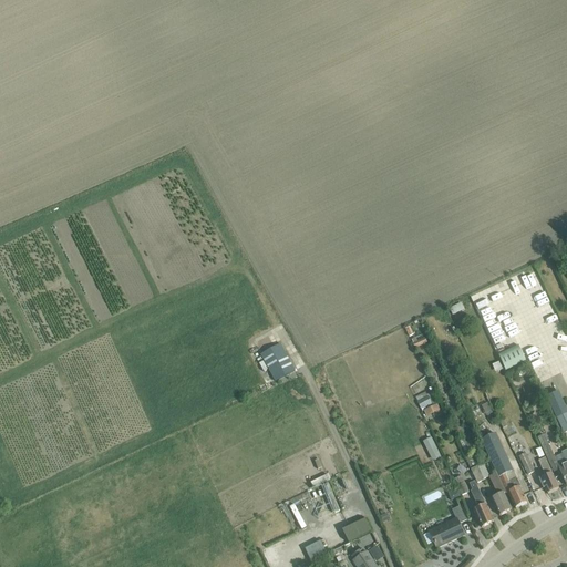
[(454,315),(466,310),(464,302),(452,307),(454,315)]
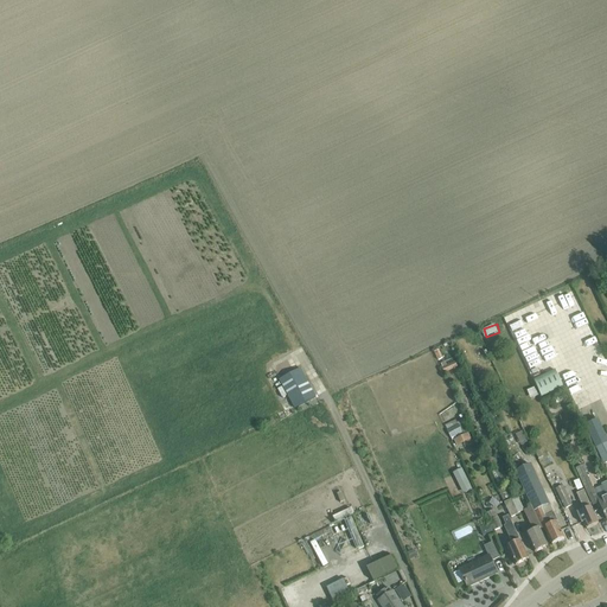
[(517,337),(523,346),(532,342),(526,331),(517,337)]
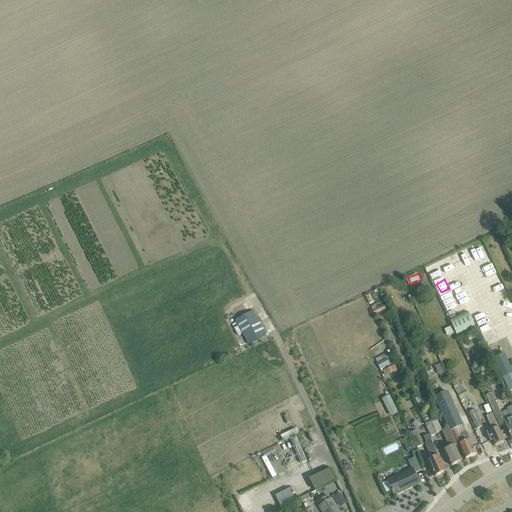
[(449,291),(441,294),(445,303),(452,299),(449,291)]
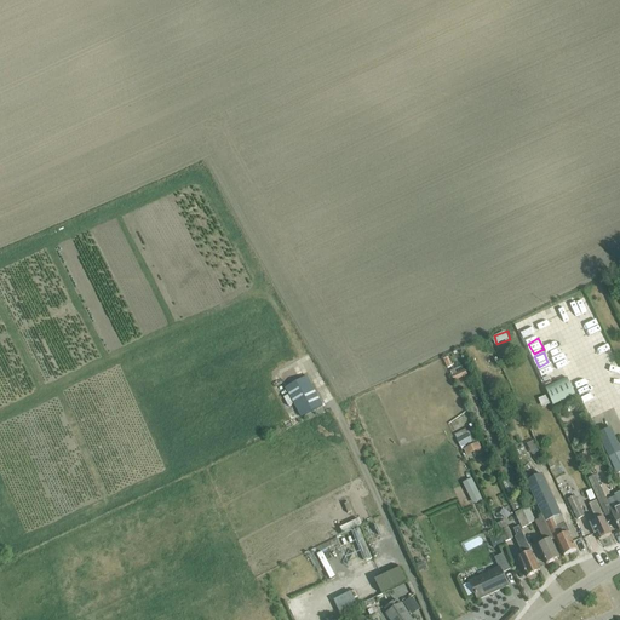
[(464,371),(451,377),(453,382),(466,375),(464,371)]
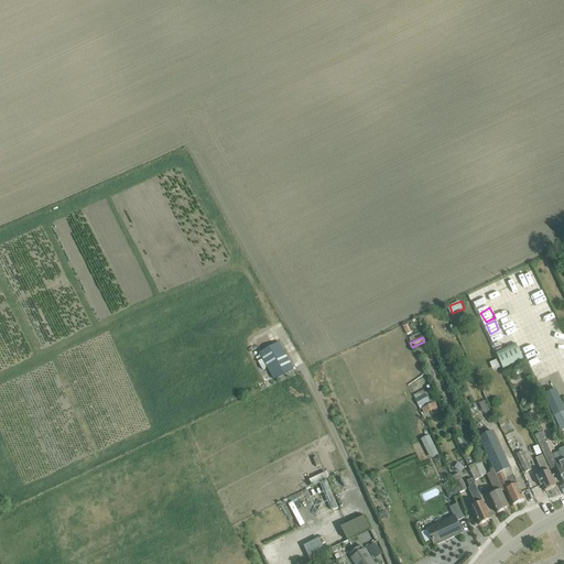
[(522,346),(531,343),(530,337),(520,342),(522,346)]
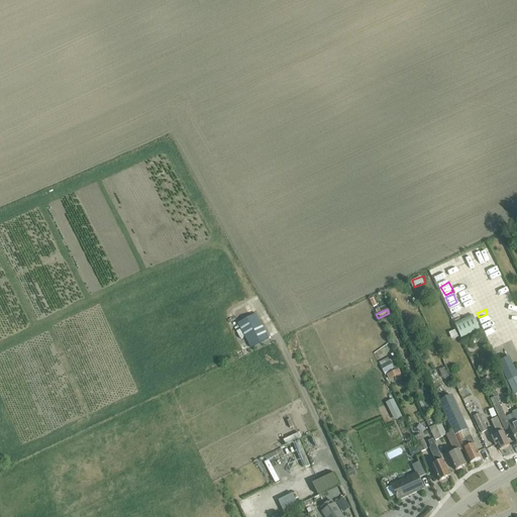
[(255,315),(238,324),(251,348),(269,339),(255,315)]
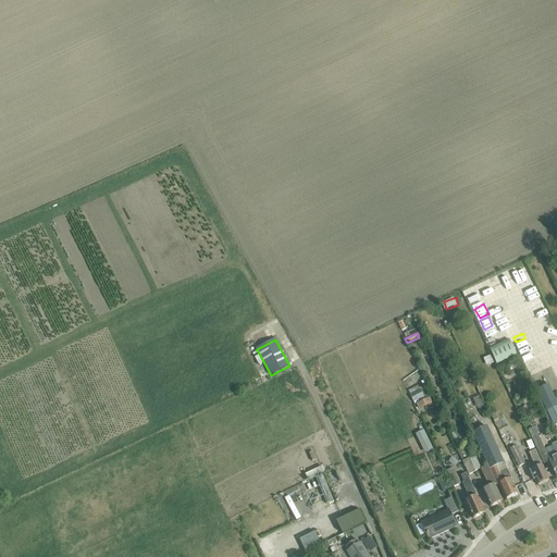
[(498,363),(517,356),(510,339),(492,346),(498,363)]
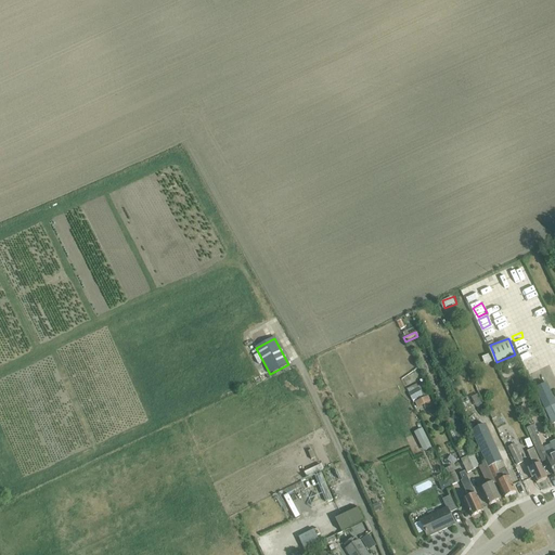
[(519,349),(524,360),(532,357),(528,346),(519,349)]
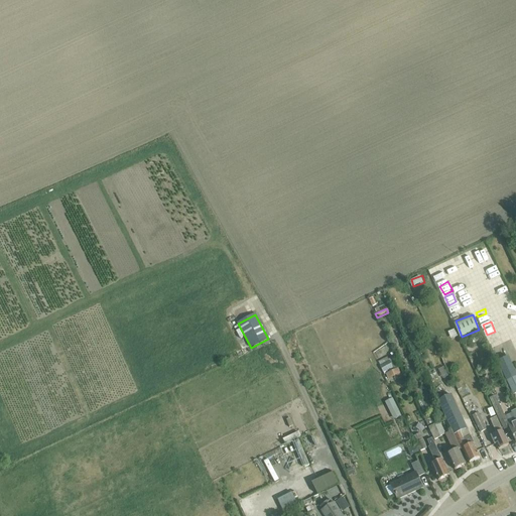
[(457,329),(449,331),(453,339),(460,337),(457,329)]
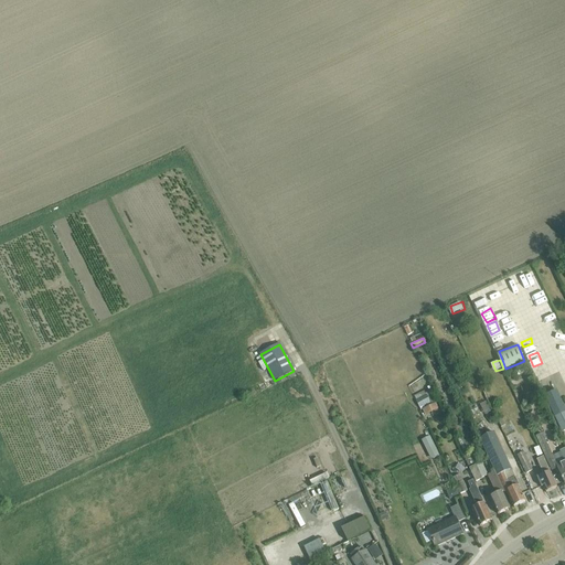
[(424,392),(414,397),(417,402),(416,403),(420,412),(423,411),(435,404),(437,403),(430,392),(425,394),(424,392)]
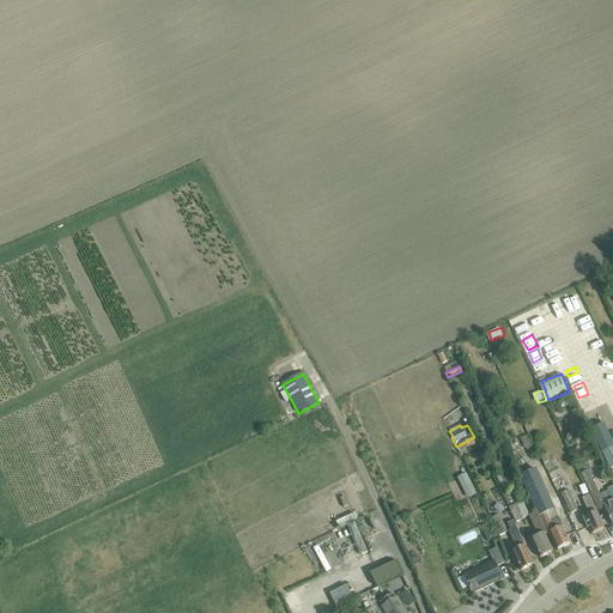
[(612,468),(612,444),(604,425),(592,431),(611,469),(612,468)]
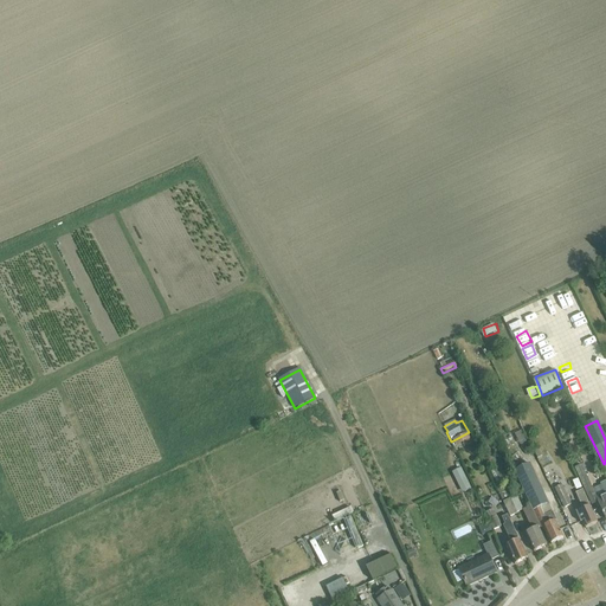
[(466,433),(453,440),(456,446),(470,439),(466,433)]
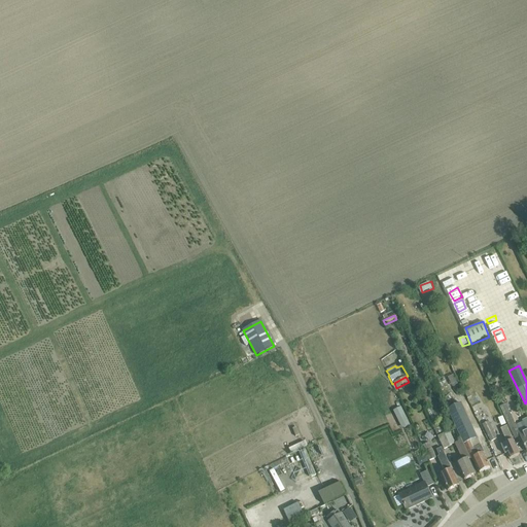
[(461,403),(448,410),(457,428),(462,440),(466,448),(470,458),(470,460),(473,459),(480,472),(491,467),(484,453),(478,456),(470,442),(478,438),(473,428),(461,403)]
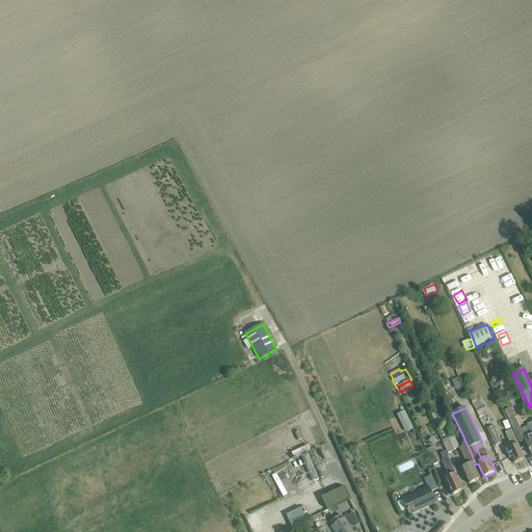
[(516,435),(522,432),(511,409),(505,411),(516,435)]
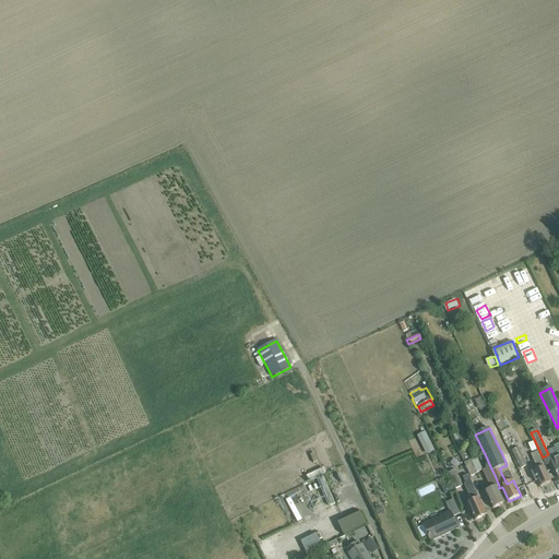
[(416,437),(426,454),(426,455),(435,451),(425,432),(416,437)]
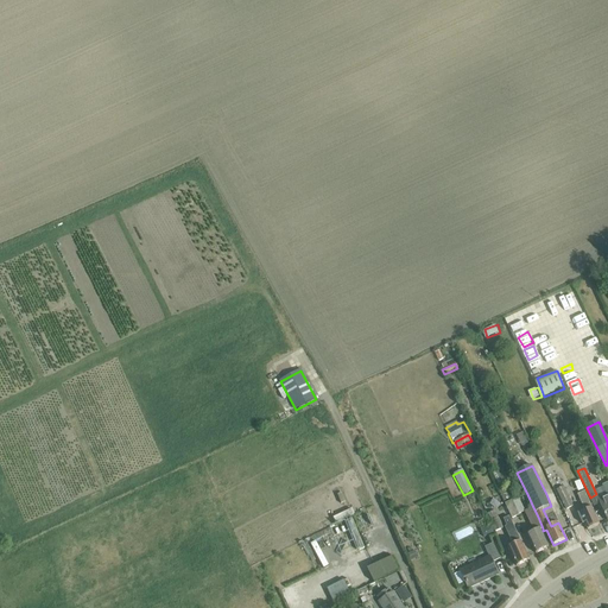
[(563,486),(556,489),(565,511),(572,507),(563,486)]
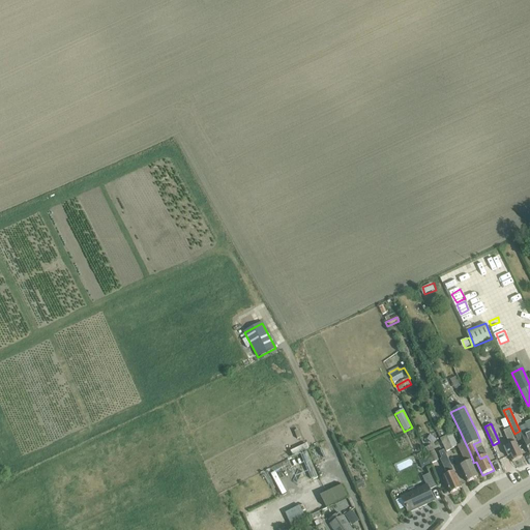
[(514,438),(509,429),(505,431),(511,446),(504,449),(508,458),(510,458),(512,463),(523,459),(514,438)]
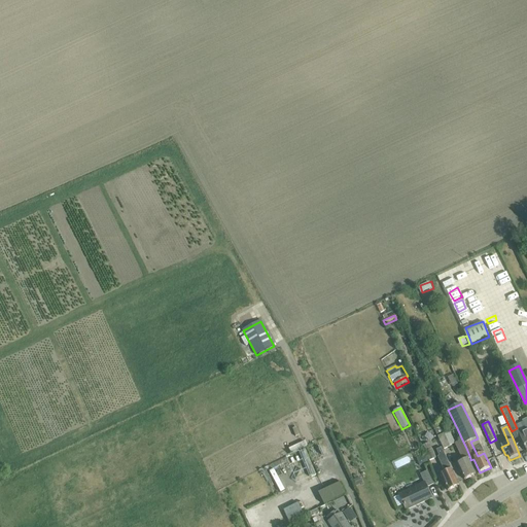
[(438,437),(443,448),(444,450),(450,447),(445,434),(437,436),(438,437)]
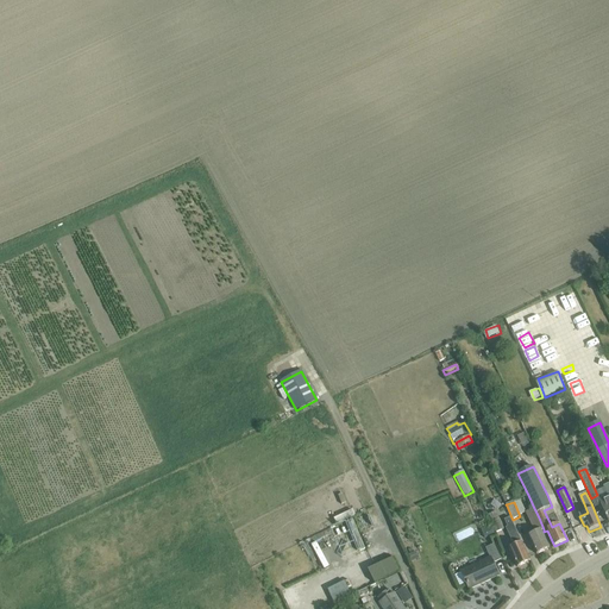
[(353,508),(336,516),(339,522),(357,514),(353,508)]
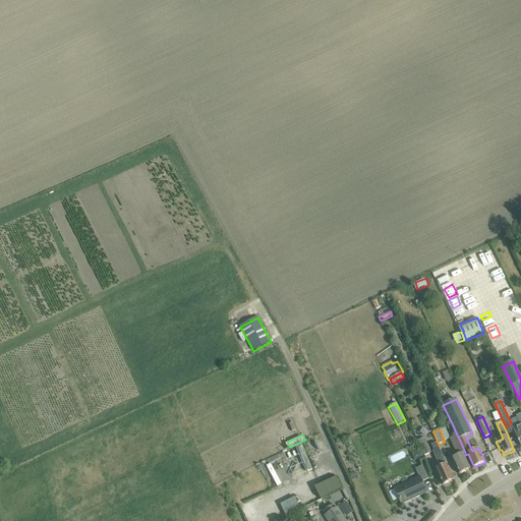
[(457,435),(450,439),(453,447),(458,456),(452,459),(459,474),(470,469),(463,454),(465,453),(461,443),(457,435)]
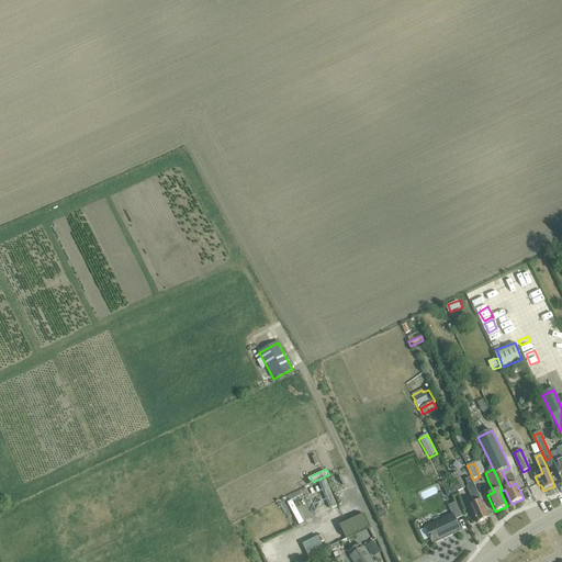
[(451,475),(458,490),(464,486),(458,472),(451,475)]
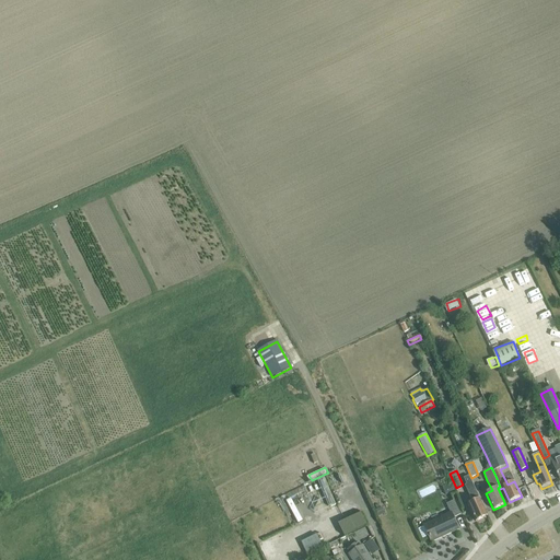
[(469,476),(464,478),(466,485),(465,485),(471,500),(475,499),(476,501),(468,504),(476,522),(488,516),(469,476)]
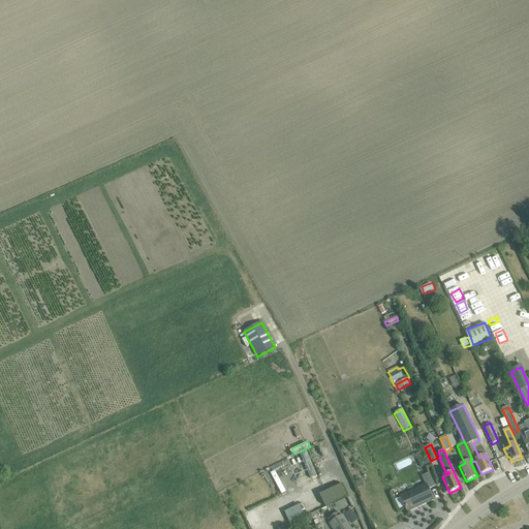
[(416,490),(401,498),(408,512),(434,500),(429,490),(436,487),(429,473),(422,476),(426,486),(416,490)]
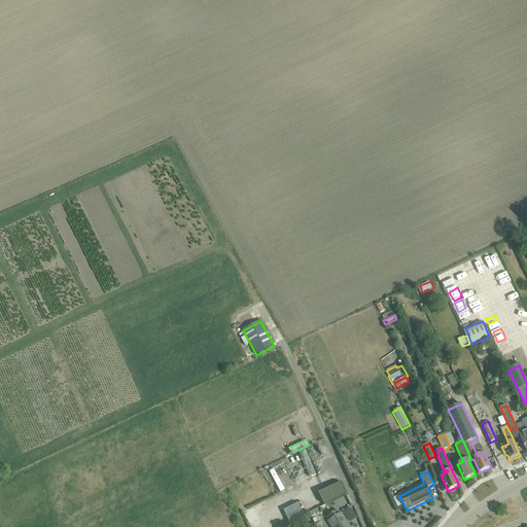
[(359,478),(353,480),(356,486),(361,484),(359,478)]
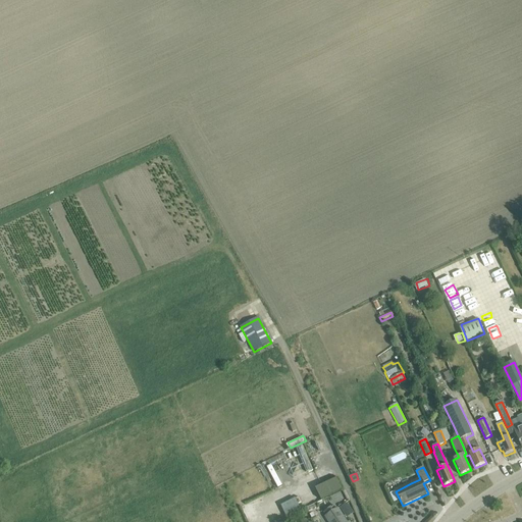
[(336,479),(315,489),(321,502),(343,490),(336,479)]
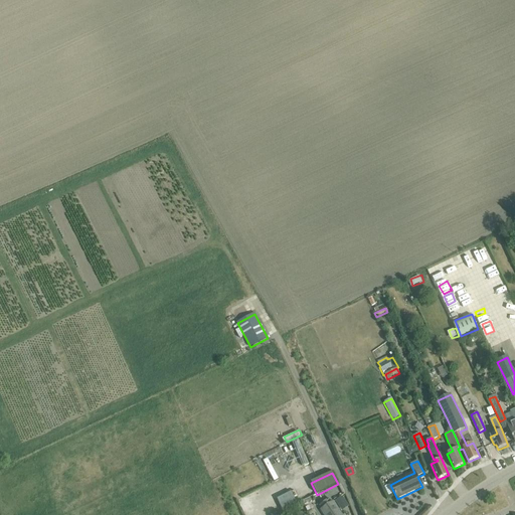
[(338,487),(330,491),(332,496),(340,492),(338,487)]
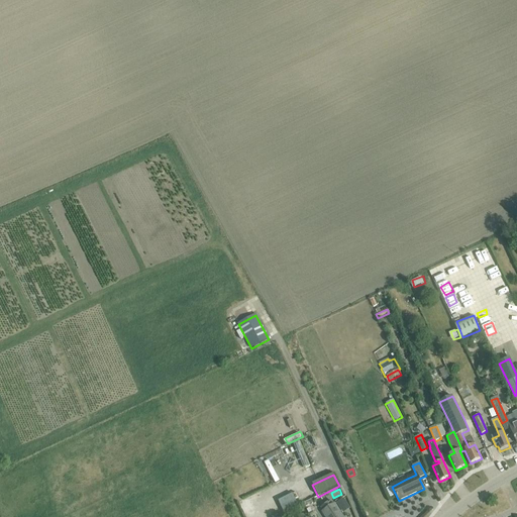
[(280,499),(285,510),(300,503),(295,493),(280,499)]
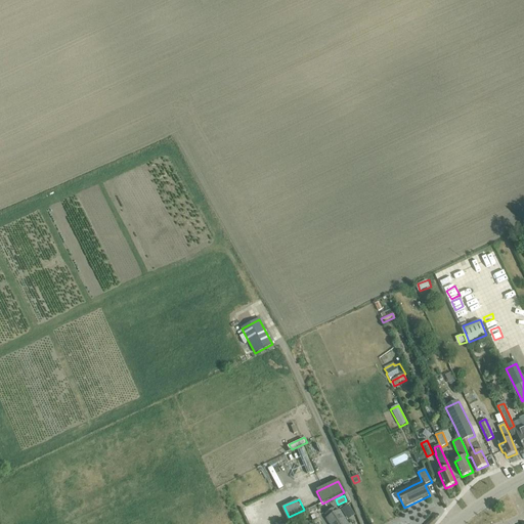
[(311,508),(313,515),(322,511),(319,504),(311,508)]
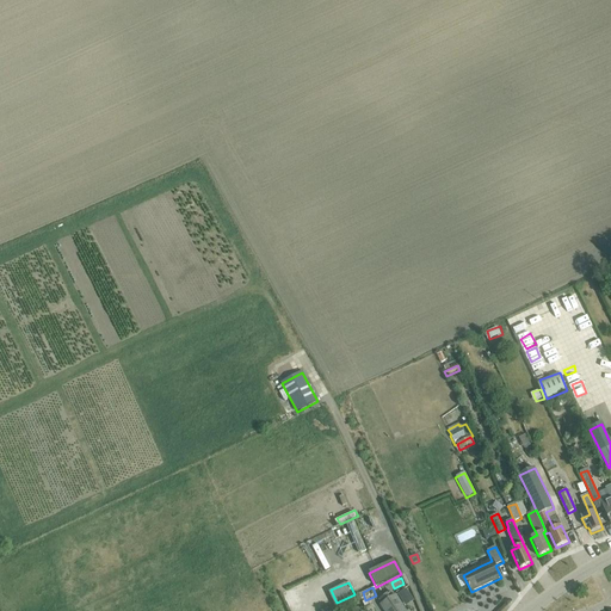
[(403,610),(394,597),(381,605),(383,610),(403,610)]
